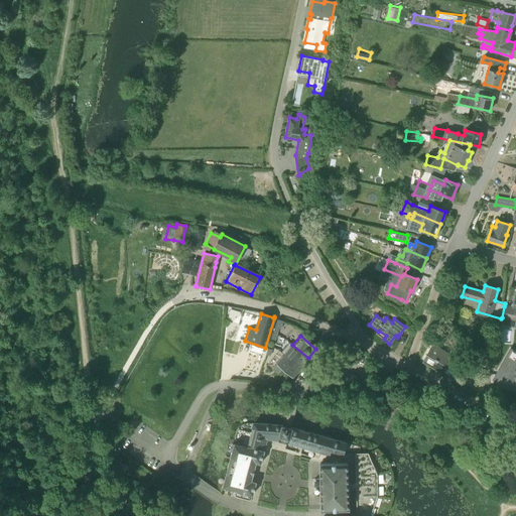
[(281,353),(284,355),(300,368),(308,358),(292,345),(289,343),(281,353)]
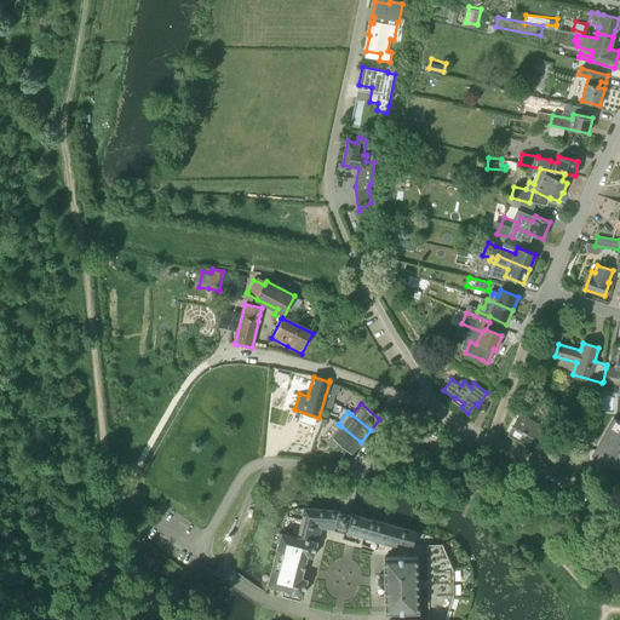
[(540,452),(549,437),(538,430),(540,426),(520,414),(509,434),(540,452)]
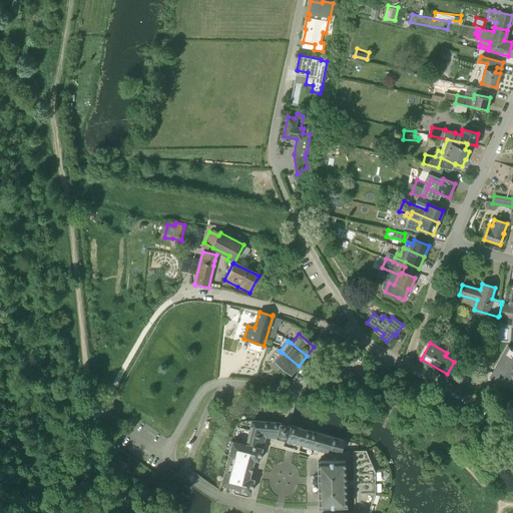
[(512,389),(512,351),(507,348),(491,378),(512,389)]
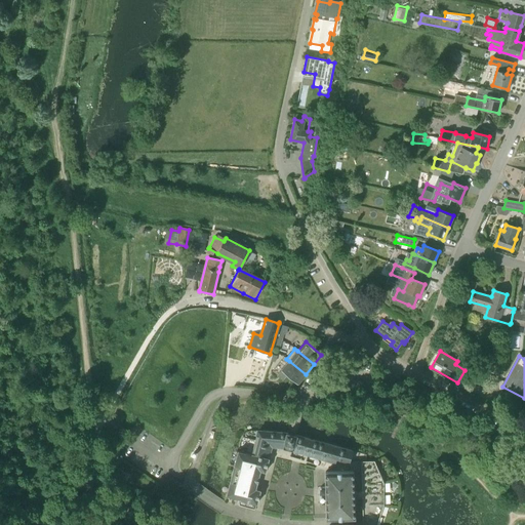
[(306,374),(289,361),(281,370),(297,384),(306,374)]
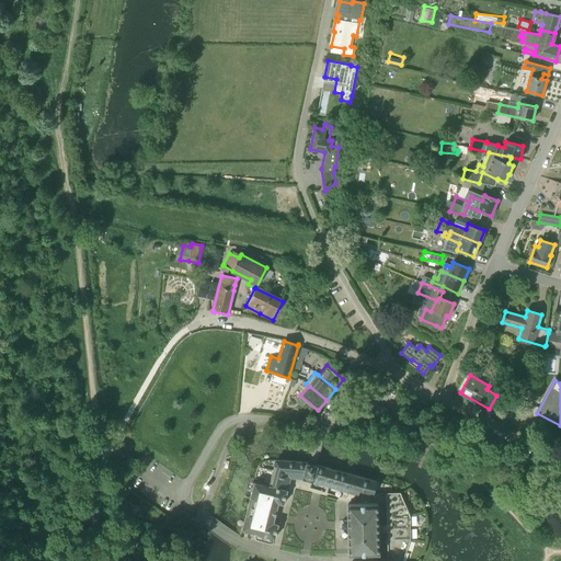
[(312,482),(351,493),(358,495),(361,490),(374,494),(377,482),(327,468),(317,465),(316,465),(316,466),(311,465),(308,464),(308,462),(307,462),(285,461),(283,460),(279,460),(276,460),(268,487),(254,482),(242,529),(256,533),(256,534),(275,538),(278,524),(273,523),(278,503),(284,504),(290,478),(302,479),(302,480),(308,481),(312,482)]
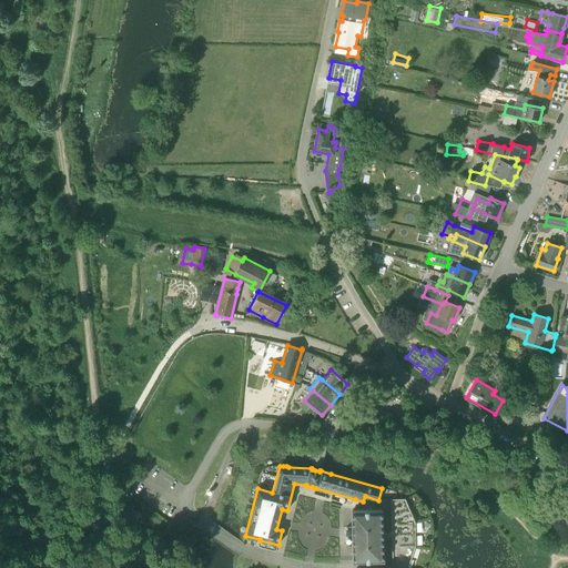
[(391,498),(392,547),(393,567),(394,567),(408,567),(416,547),(415,521),(405,498),(391,498)]
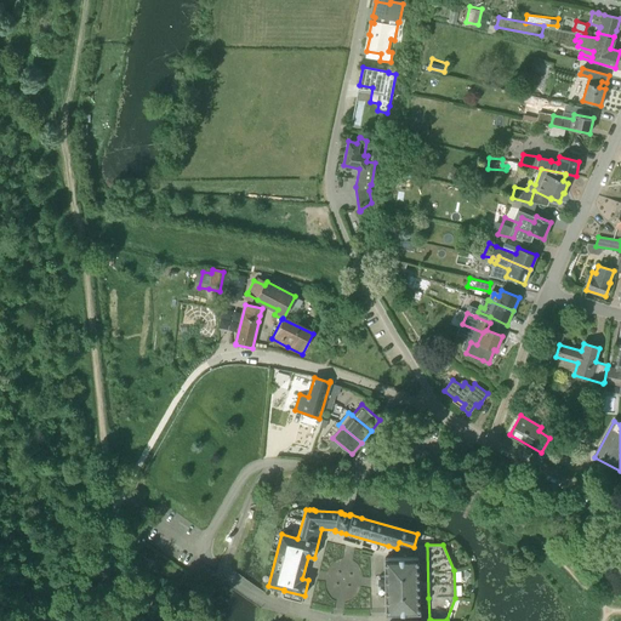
[(420,613),(419,585),(417,557),(385,558),(387,614),(420,613)]
